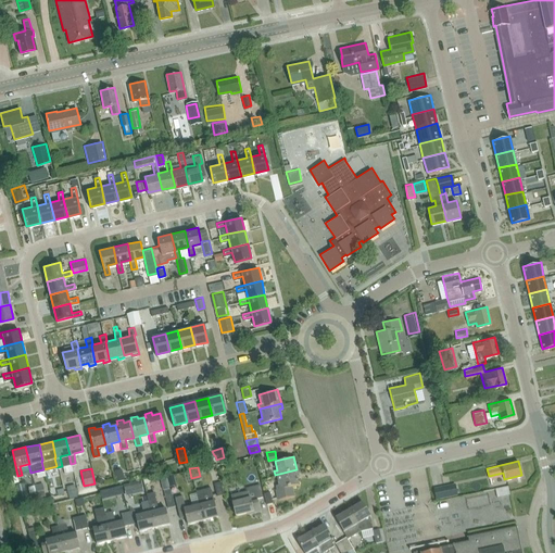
[(295,476),(298,475),(297,469),(275,475),(277,485),(274,486),(277,498),(294,494),(292,486),(298,485),(295,476)]
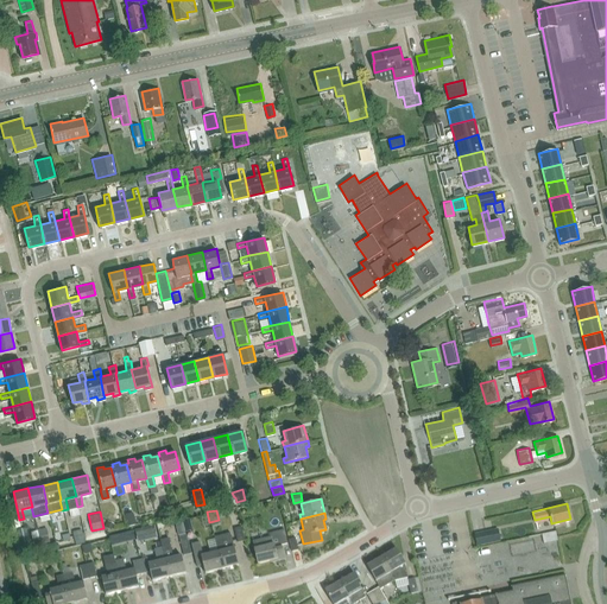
[(132,514),(124,515),(126,523),(134,521),(132,514)]
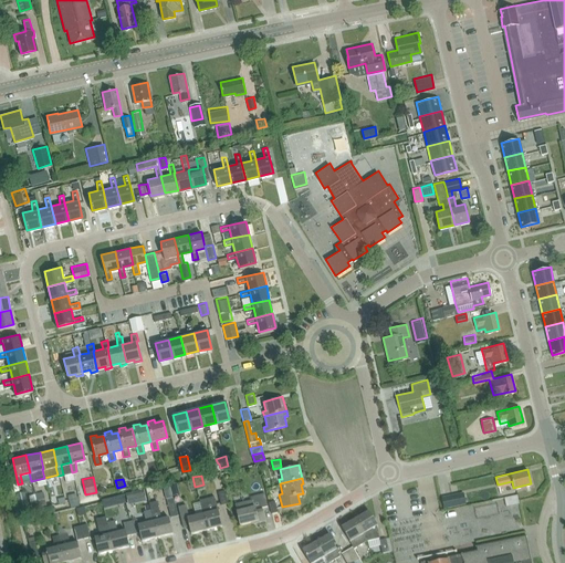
[(80,501),(76,488),(66,490),(69,503),(80,501)]
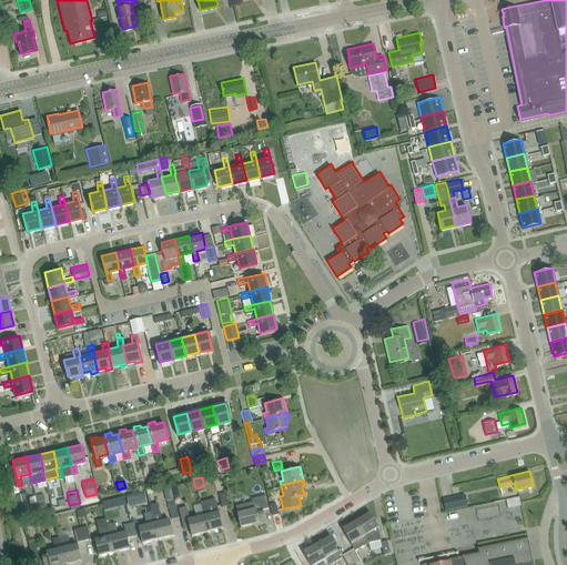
[(442,494),(444,506),(466,503),(465,491),(442,494)]
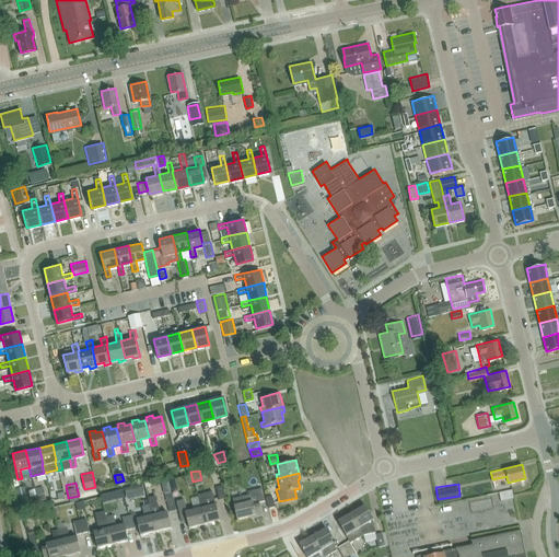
[(19,499),(26,497),(23,485),(15,486),(19,499)]
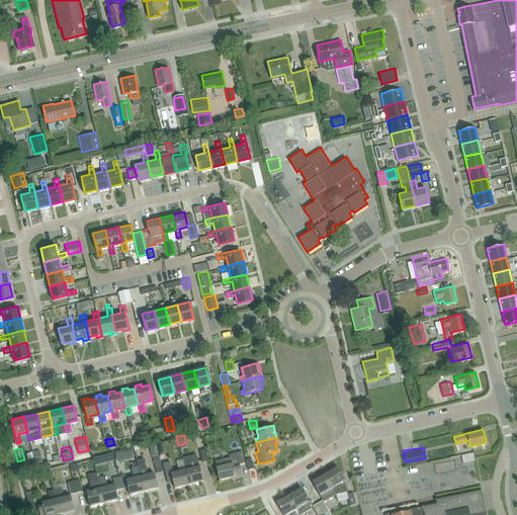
[(115,452),(117,459),(134,456),(132,448),(115,452)]
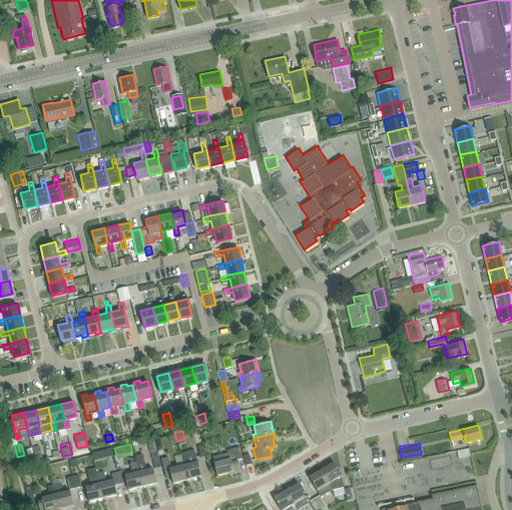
[(199,457),(205,456),(202,444),(196,445),(199,457)]
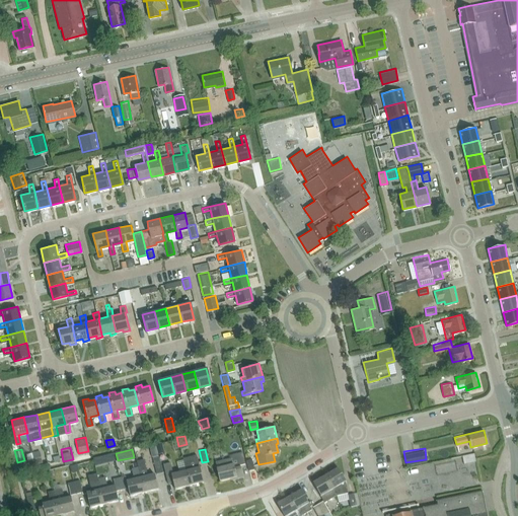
[(99,461),(114,458),(112,450),(97,454),(99,461)]
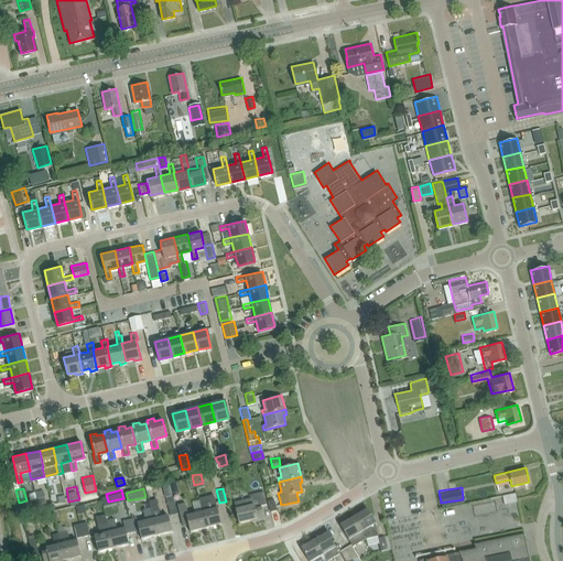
[(260,505),(266,504),(262,492),(248,495),(248,497),(234,500),(236,508),(239,522),(255,519),(255,520),(263,518),(260,505)]
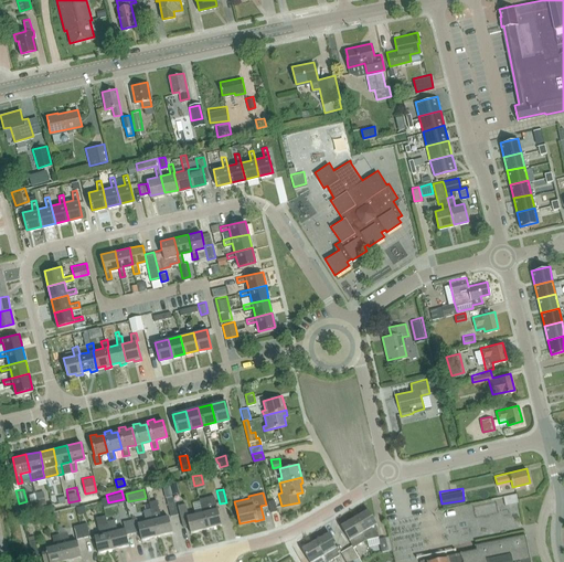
[(199,497),(202,512),(201,512),(205,528),(221,525),(213,494),(199,497)]
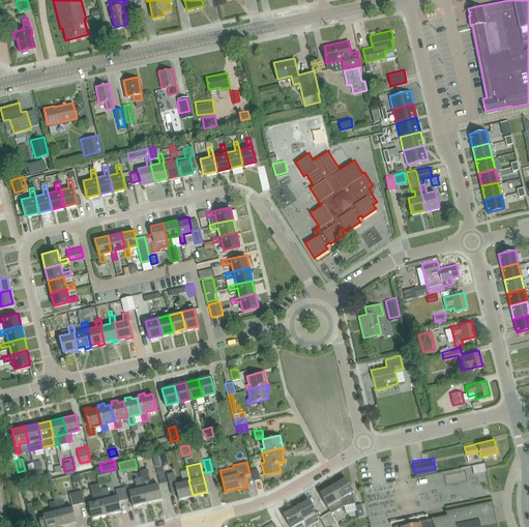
[(162,464),(155,466),(159,484),(166,481),(163,470),(162,464)]
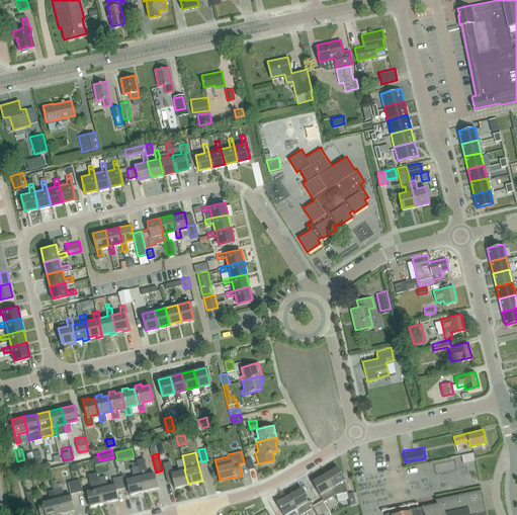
[(138,464),(141,476),(140,476),(143,490),(158,487),(154,473),(147,475),(144,456),(137,458),(138,464)]
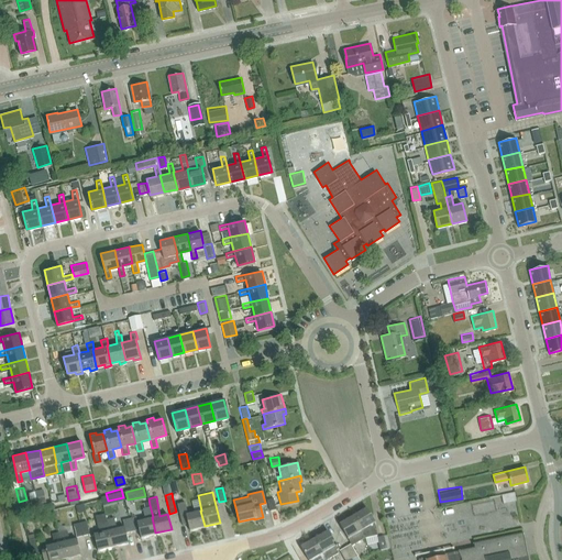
[(185,500),(177,502),(182,523),(187,522),(189,530),(205,526),(200,511),(187,514),(185,500)]
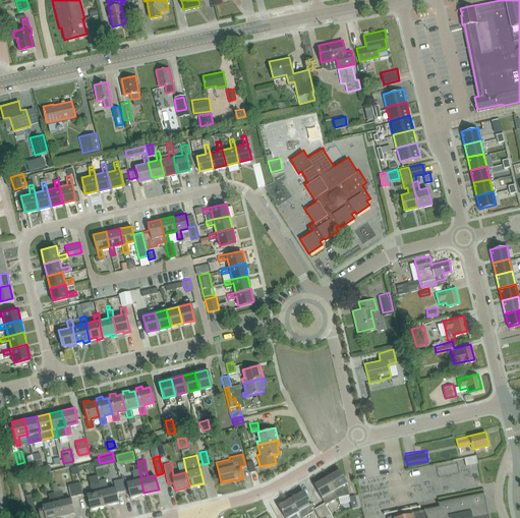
[(118,473),(119,478),(122,490),(128,488),(130,497),(143,493),(140,478),(141,478),(138,467),(132,469),(134,480),(126,481),(125,477),(124,472),(118,473)]
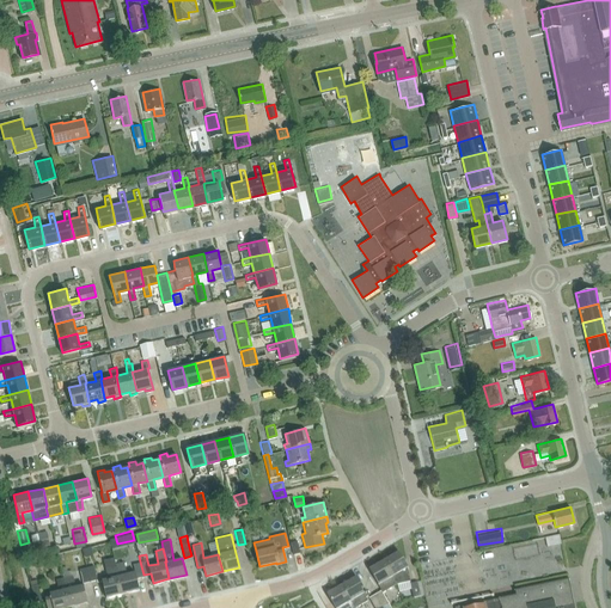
[(383,559),(392,575),(395,578),(396,582),(409,579),(407,565),(398,551),(383,559)]
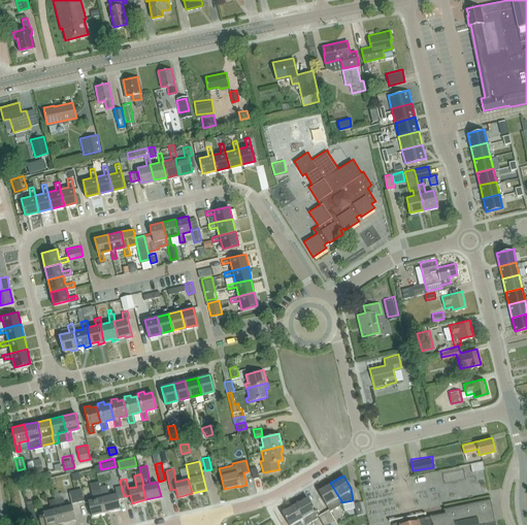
[(330,483),(318,491),(326,503),(330,510),(341,502),(340,499),(338,496),(330,483)]
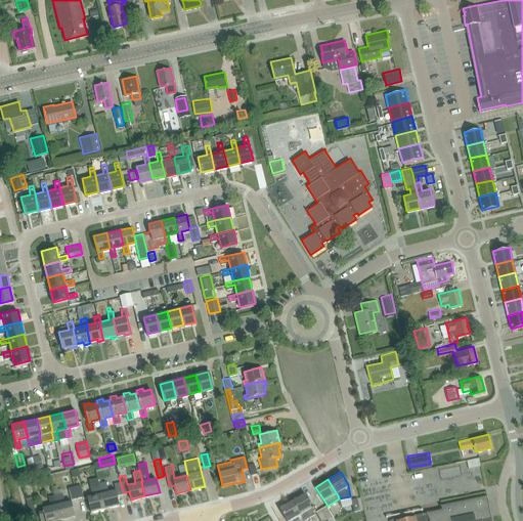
[(99,484),(104,508),(119,505),(117,494),(123,492),(120,481),(114,483),(116,490),(109,491),(105,480),(98,482),(99,484)]
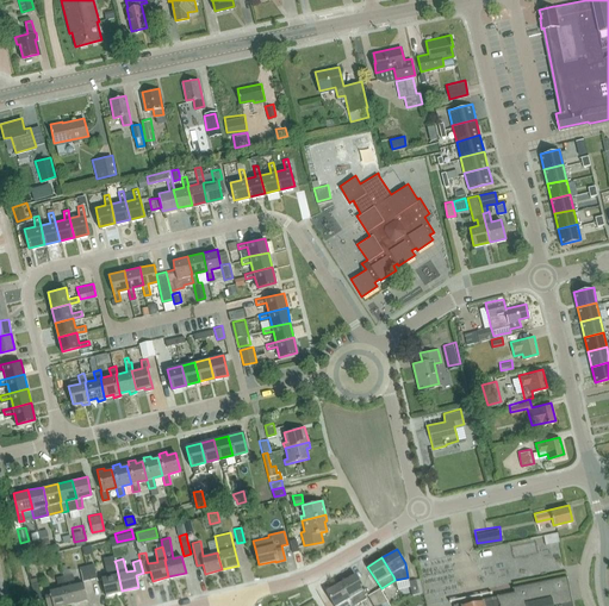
[(86,564),(89,579),(95,576),(92,563),(86,564)]
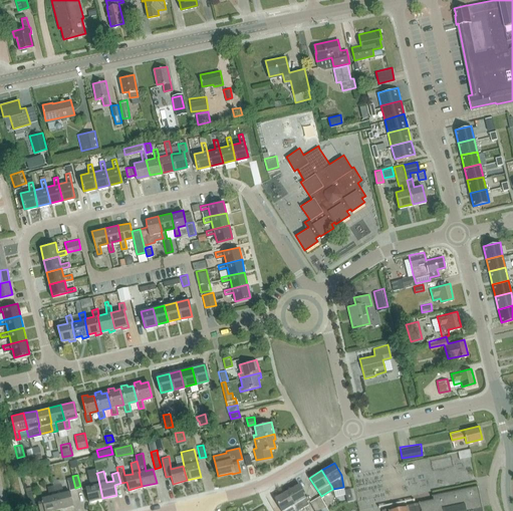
[(88,477),(90,486),(85,487),(88,501),(102,498),(97,475),(88,477)]
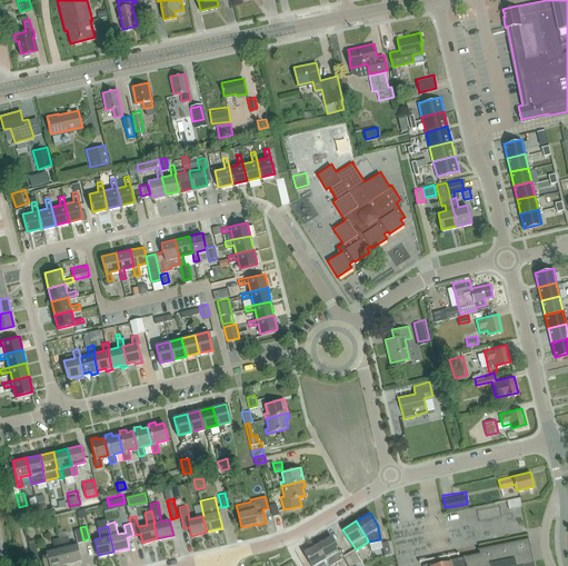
[(83,540),(80,527),(73,528),(77,542),(83,540)]
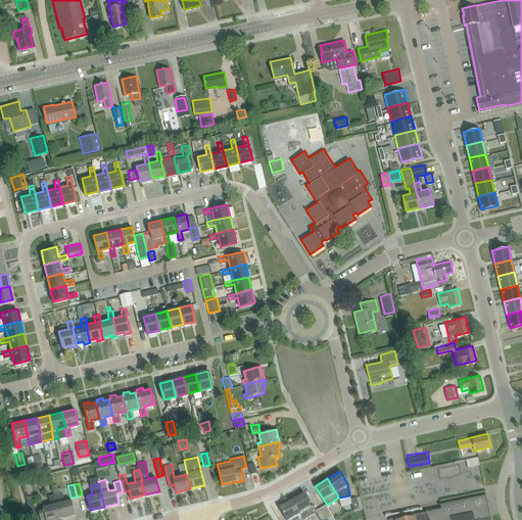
[(54,493),(59,517),(74,514),(70,500),(64,501),(62,491),(54,493)]
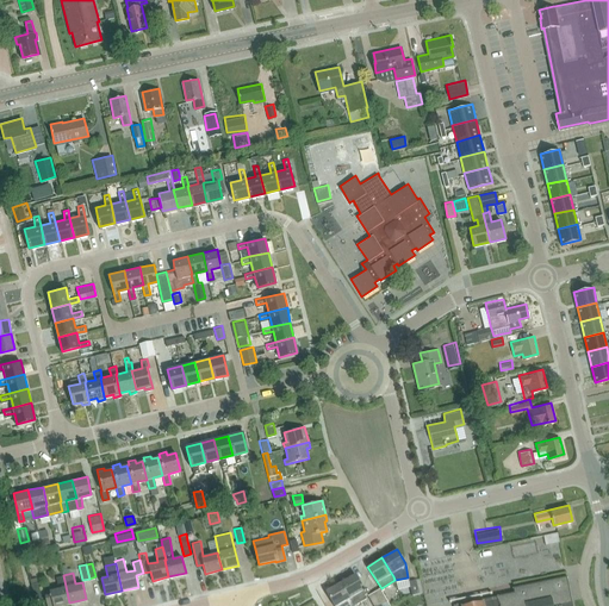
[(353,605),(354,605),(366,598),(364,594),(366,593),(364,589),(354,574),(340,582),(353,605)]
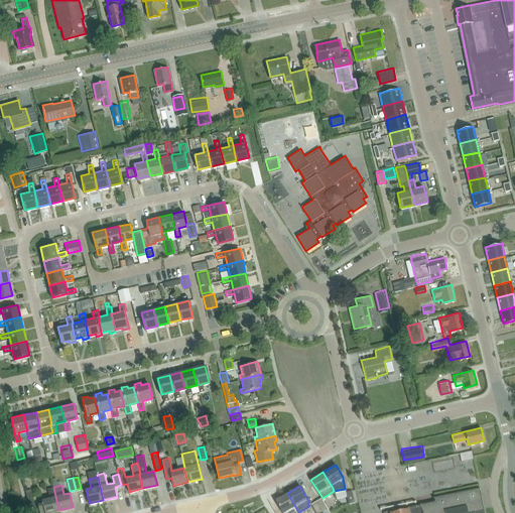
[(483,512),(479,486),(433,495),(434,500),(419,503),(406,506),(407,508),(391,511),(390,509),(383,510),(383,512),(483,512)]
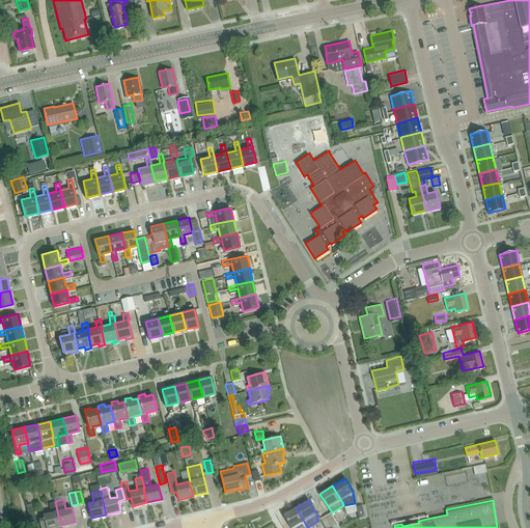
[(33,511),(32,505),(31,501),(25,502),(26,507),(29,521),(35,520),(33,511)]
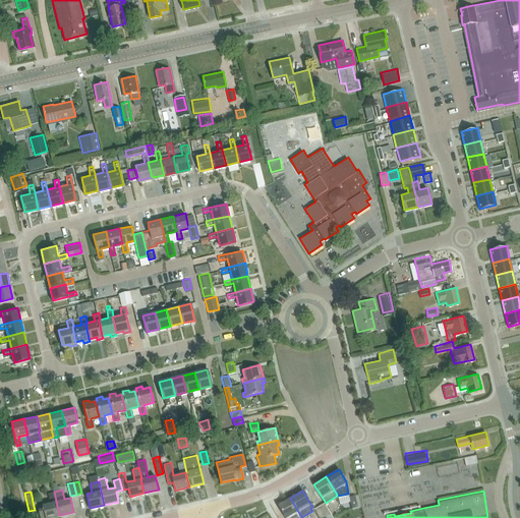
[(42,517),(45,517),(44,517),(46,517),(59,515),(54,492),(48,493),(50,502),(42,504),(43,507),(38,509),(39,517),(42,517)]
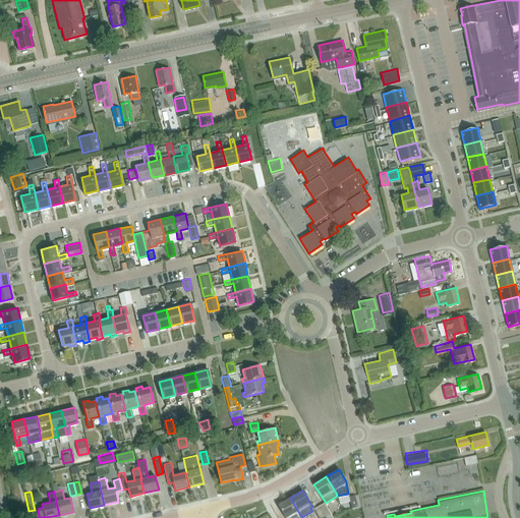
[(350,507),(356,506),(355,500),(354,494),(348,496),(350,506),(350,507)]
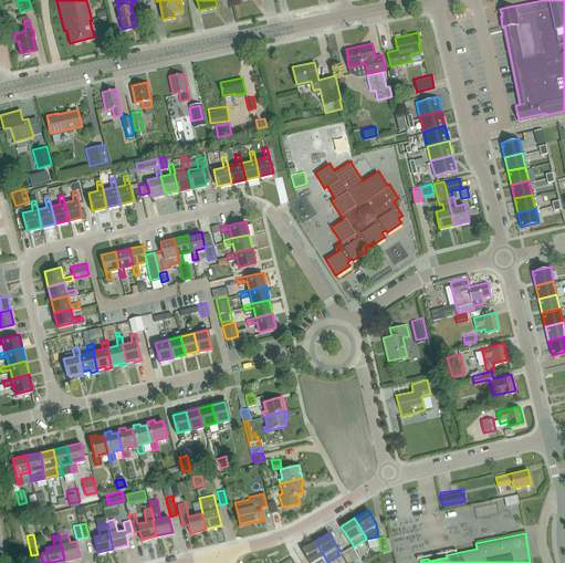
[(328,562),(327,562),(315,541),(301,549),(310,562),(328,562)]
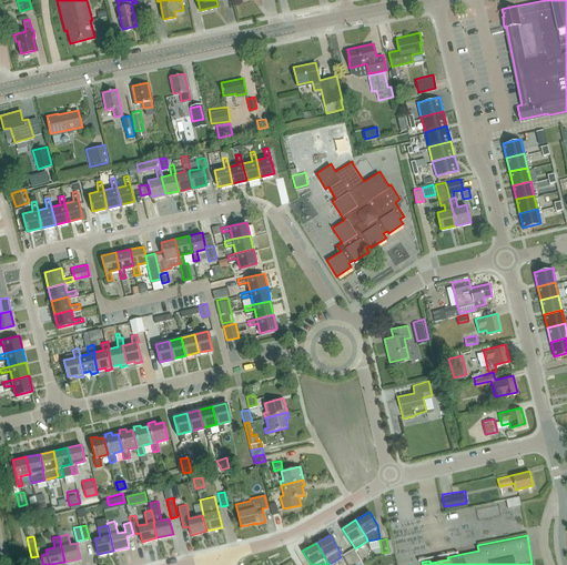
[(360,558),(353,547),(347,551),(354,562),(360,558)]
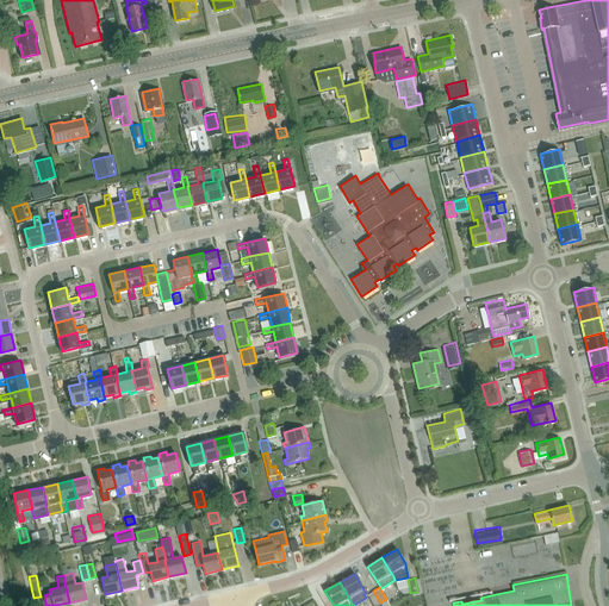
[(367,594),(373,605),(383,605),(380,603),(373,591),(367,594)]
